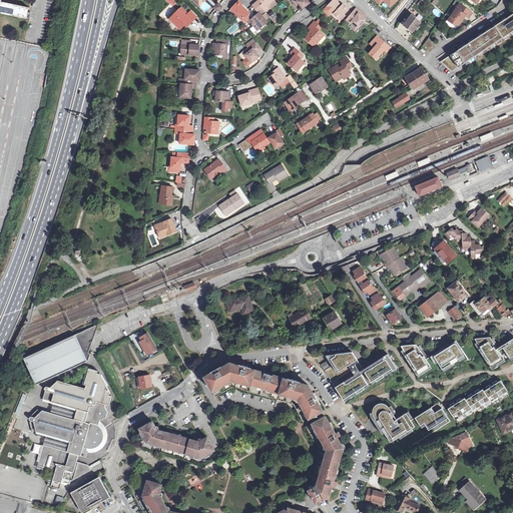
[(0,0),(0,12),(26,18),(28,7),(1,2),(1,0),(0,0)]
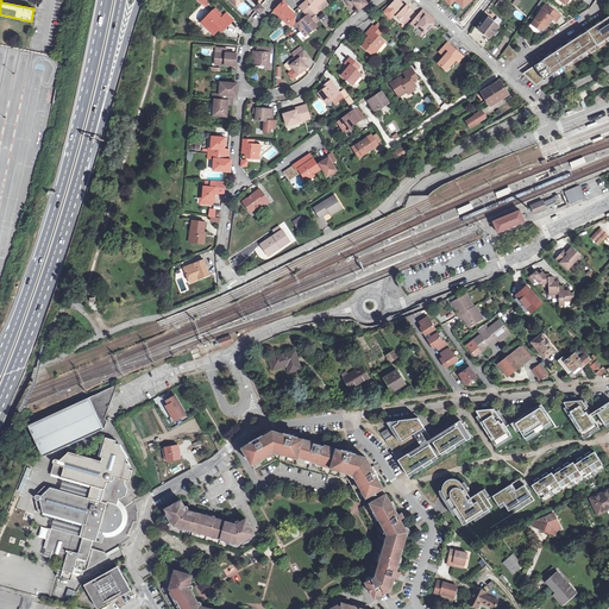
[(275,10),(288,24),(296,16),(286,5),(287,4),(284,0),(275,10)]
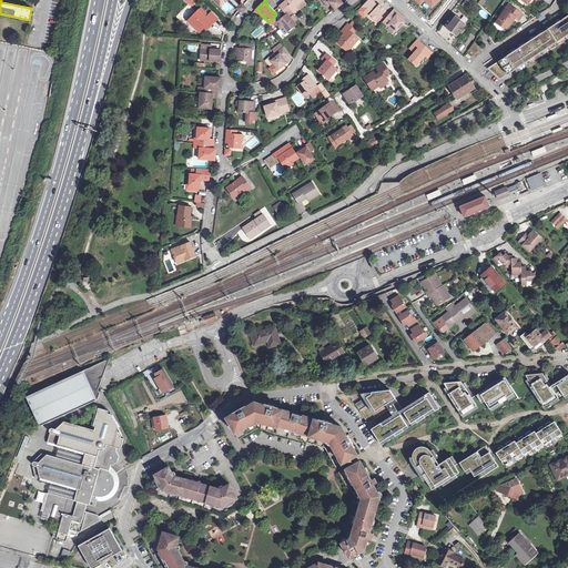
[(287,0),(288,1),(285,3),(288,7),(294,12),(297,9),(295,7),(303,0),(287,0)]
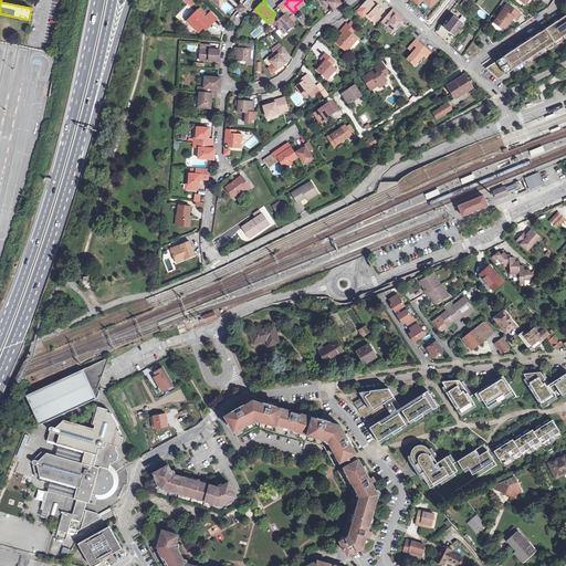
[(326,0),(329,3),(334,9),(342,3),(339,0),(326,0)]
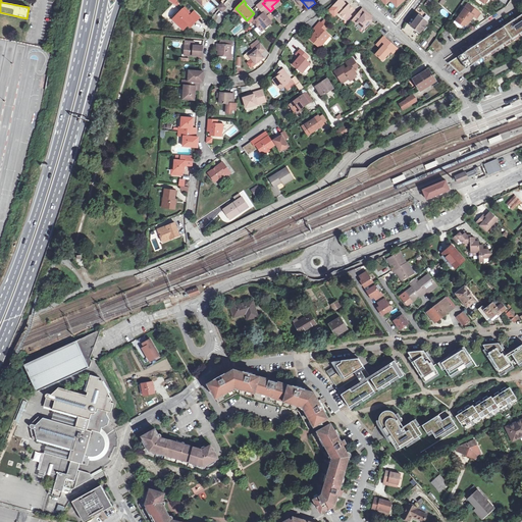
[(350,8),(349,6),(341,0),(338,0),(329,10),(335,15),(338,12),(346,18),(355,9),(352,7),(350,8)]
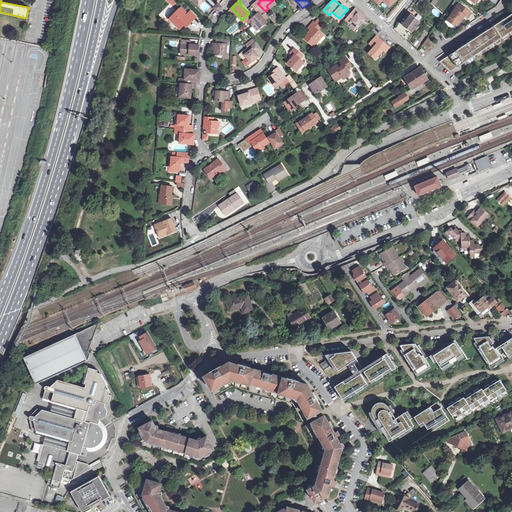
[(469,11),(459,4),(447,20),(453,25),(459,24),(465,16),(469,11)]
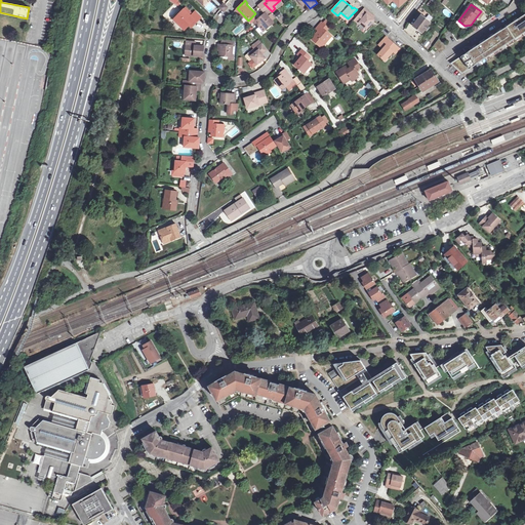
[(267,6),(263,9),(265,11),(260,14),(261,16),(260,17),(258,19),(259,21),(258,24),(258,25),(263,26),(266,29),(274,23),(269,16),(272,13),(272,11),(267,6)]
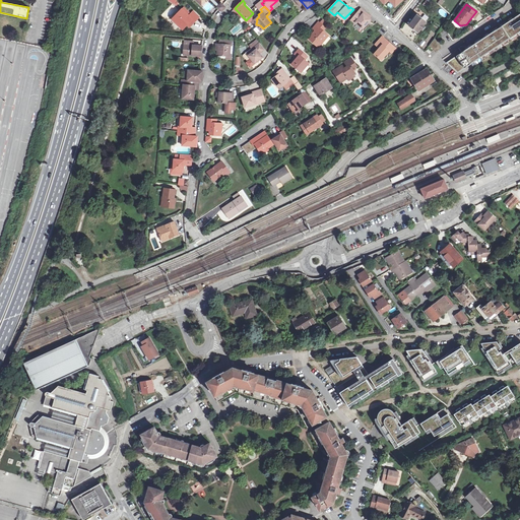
[(184,7),(182,9),(189,16),(191,14),(184,7)]
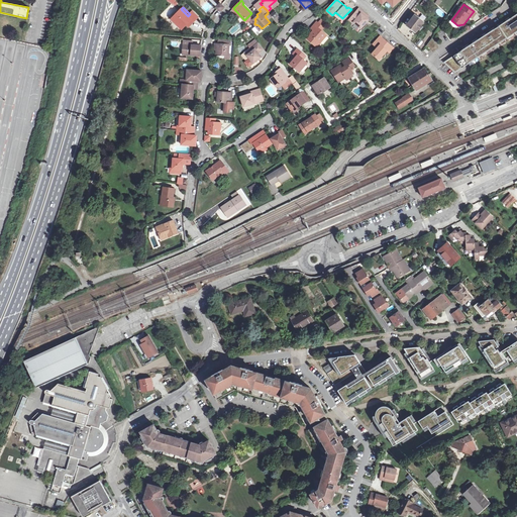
[(364,15),(365,13),(358,8),(349,19),(353,23),(354,22),(360,27),(369,19),(368,18),(364,15)]
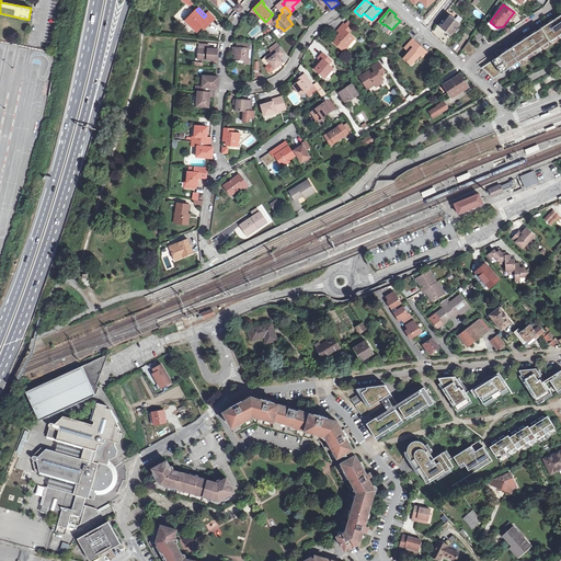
[(204,18),(196,10),(187,20),(198,31),(203,25),(206,29),(209,24),(207,22),(209,19),(213,22),(215,19),(209,12),(206,15),(204,18)]
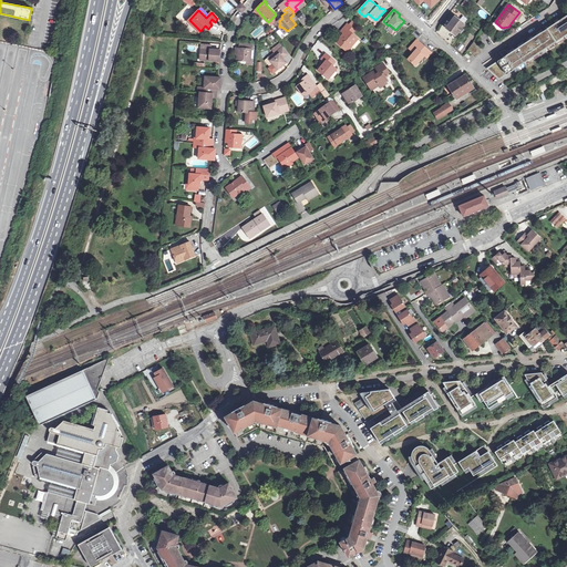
[(566,34),(566,14),(496,62),(505,75),(566,34)]
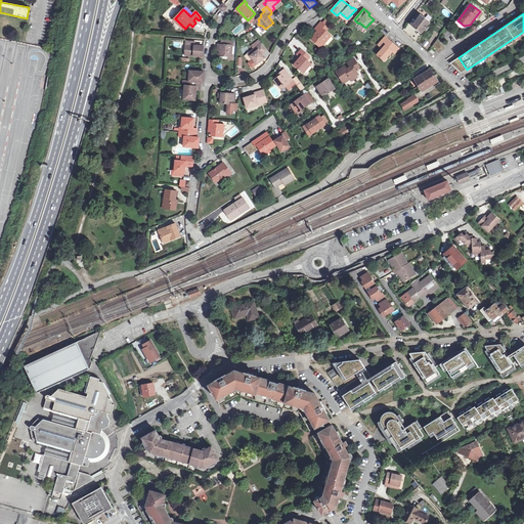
[(421,15),(412,26),(421,32),(424,29),(426,30),(428,27),(426,26),(429,23),(421,15)]
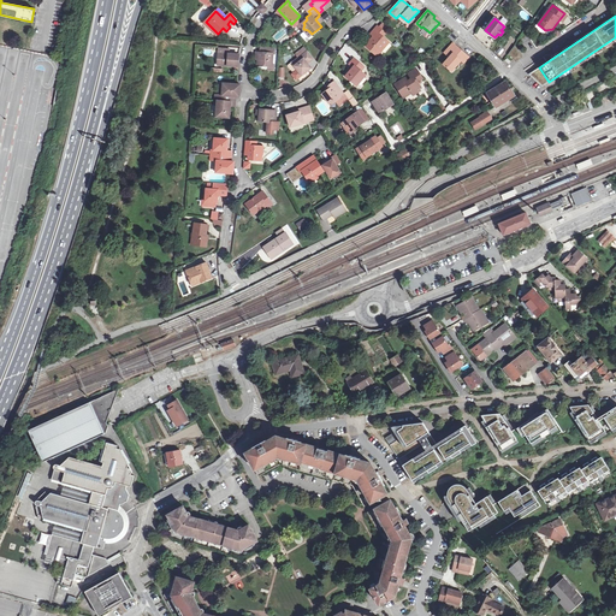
[(381,35),(384,31),(378,25),(372,34),(374,35),(372,39),(373,40),(367,46),(375,53),(379,48),(381,51),(389,41),(384,36),(381,35)]
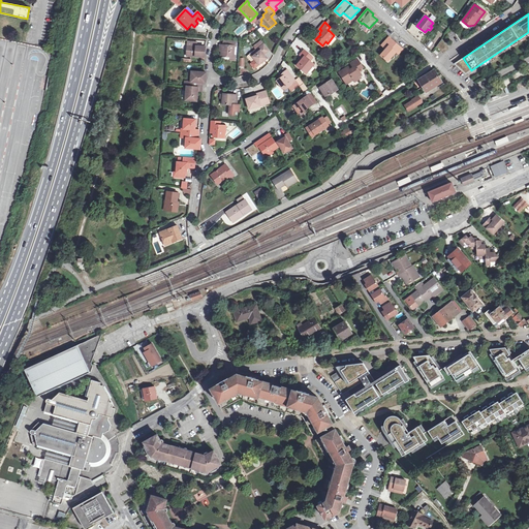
[(238,36),(247,28),(242,24),(234,32),(238,36)]
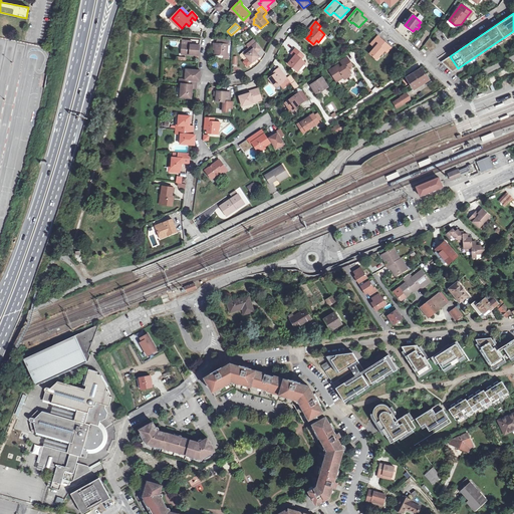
[(251,37),(248,32),(242,36),(245,41),(251,37)]
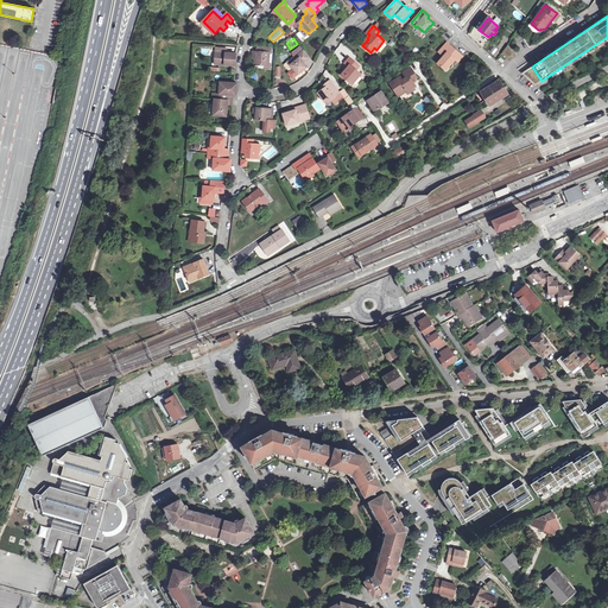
[(451,50),(454,48),(448,43),(439,52),(444,57),(438,63),(447,70),(456,59),(461,54),(456,50),(454,51),(451,50)]
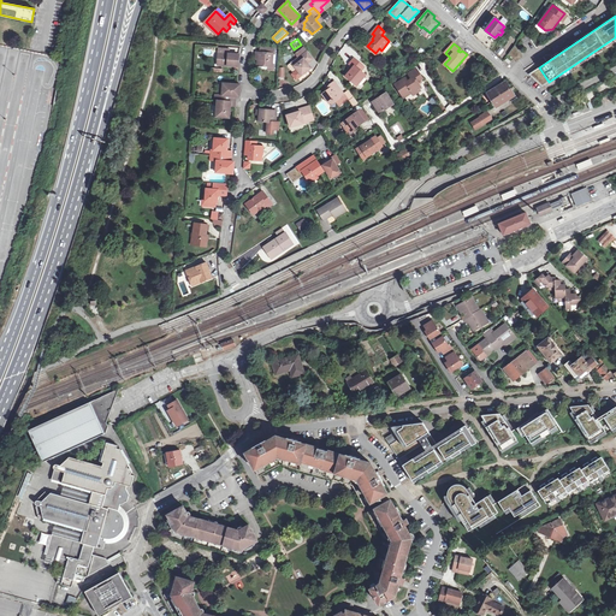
[(308,59),(311,61),(314,58),(304,46),(300,49),(303,54),(298,58),(301,60),(295,65),(302,75),(312,67),(308,63),(306,60),(308,59)]
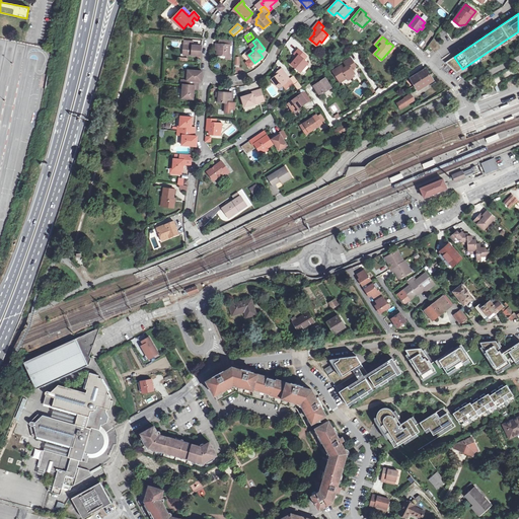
[(434,39),(429,46),(435,52),(441,48),(434,39)]
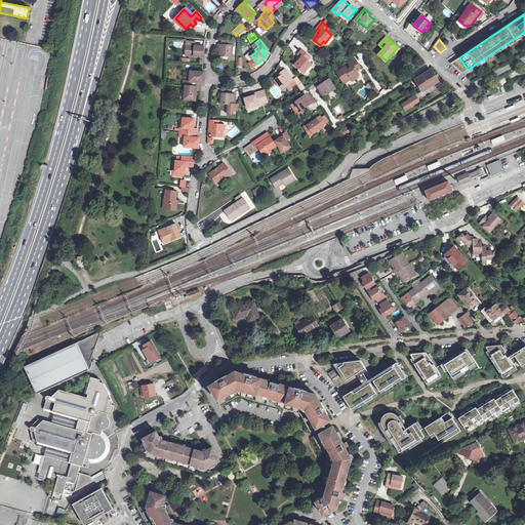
[(204,46),(195,46),(187,45),(186,55),(203,56),(204,46)]
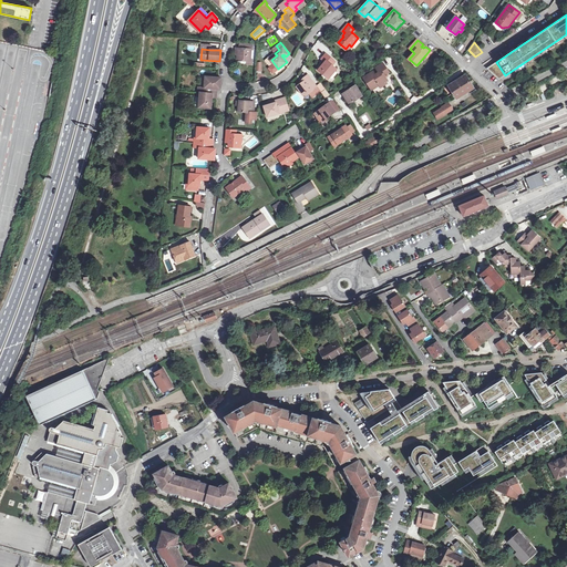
[(251,49),(239,49),(236,49),(236,53),(238,53),(238,54),(238,60),(247,61),(251,61),(251,60),(251,49)]
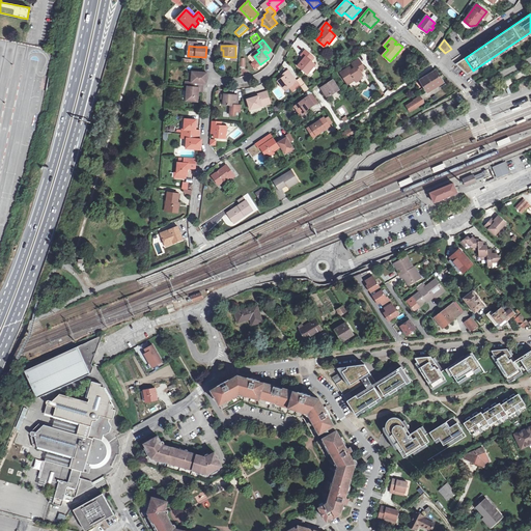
[(299,65),(308,74),(315,64),(311,61),(314,58),(306,50),(301,55),(305,58),(299,65)]
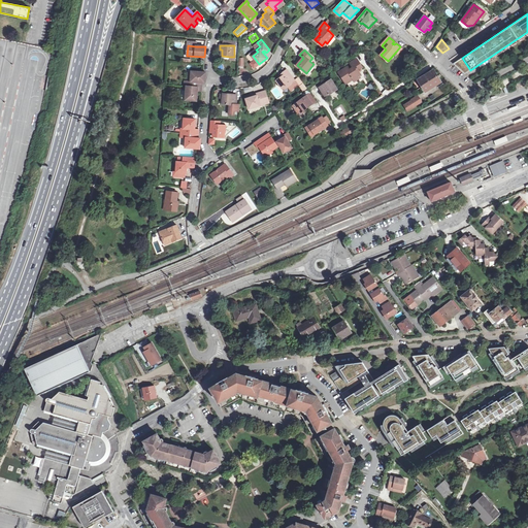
[(470,70),(462,58),(454,64),(465,74),(470,70)]
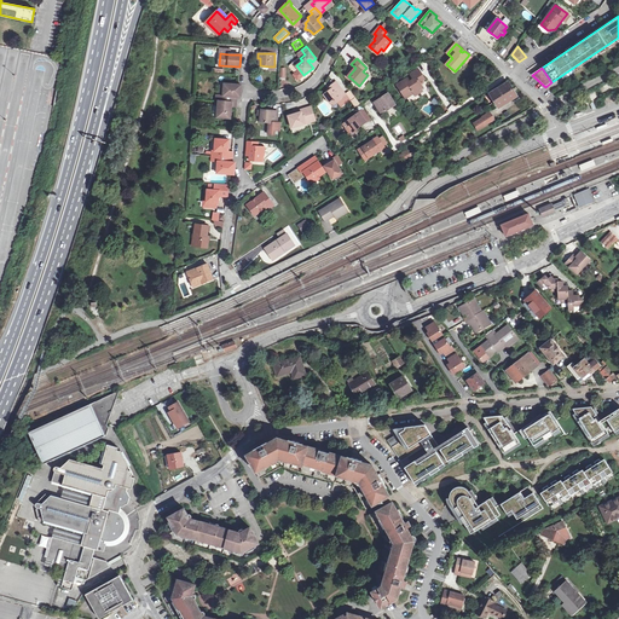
[(408,82),(405,79),(400,82),(403,86),(399,88),(406,98),(414,93),(415,96),(422,91),(421,88),(417,84),(420,82),(424,79),(420,70),(411,76),(414,79),(410,81),(408,82)]
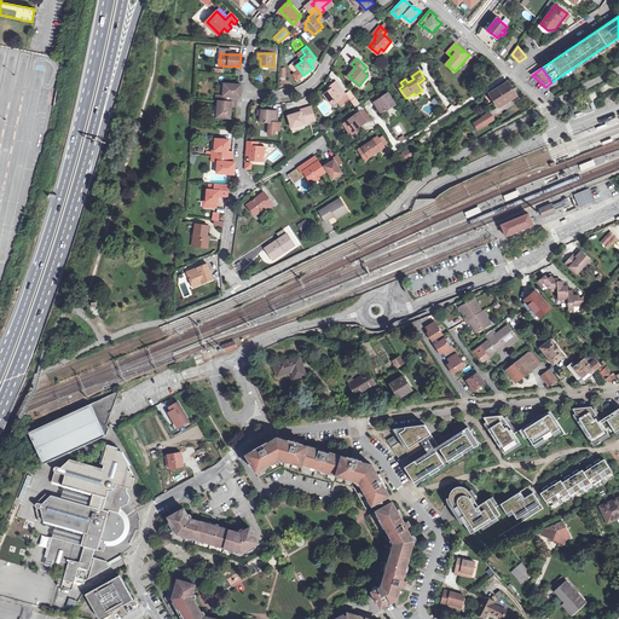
[(334,88),(329,91),(324,94),(331,104),(336,100),(337,102),(339,102),(342,106),(350,100),(346,94),(336,82),(331,86),(334,88)]
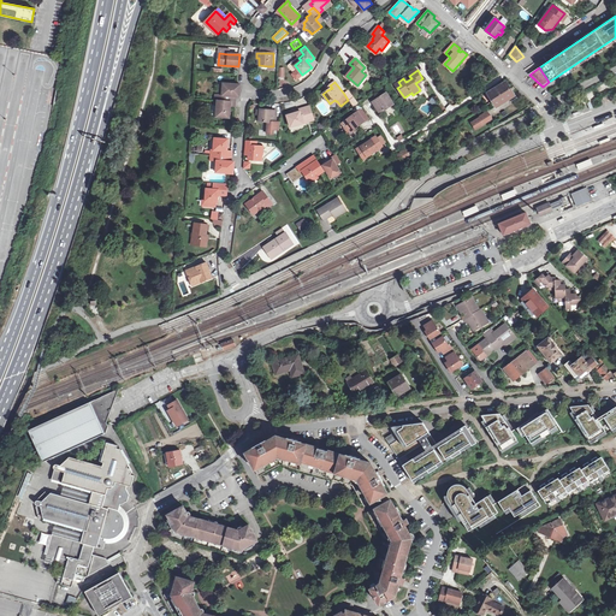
[(514,95),(505,82),(487,93),(496,107),(514,95)]
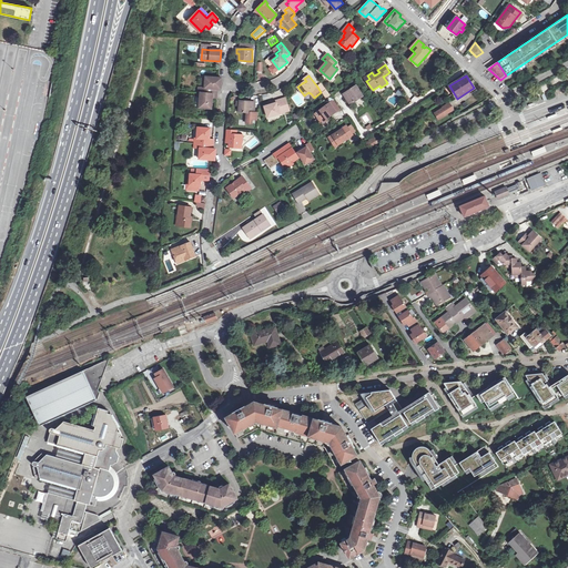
[(221,89),(222,78),(206,77),(205,88),(199,87),(199,92),(217,93),(217,89),(221,89)]
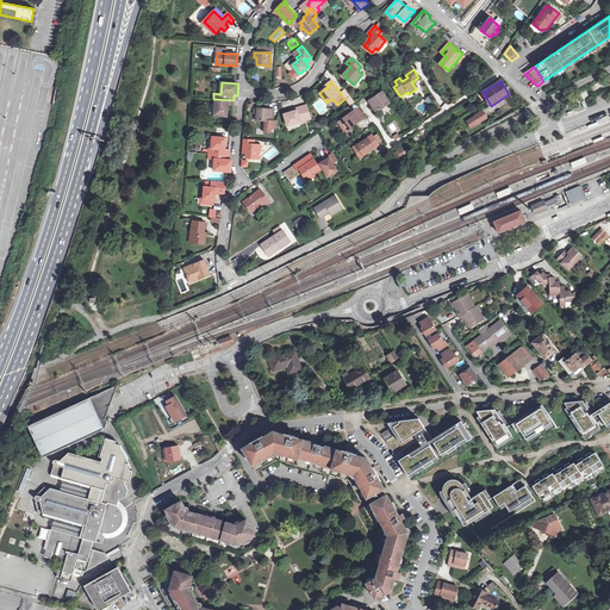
[(346,89),(341,93),(344,99),(350,106),(355,103),(346,89)]
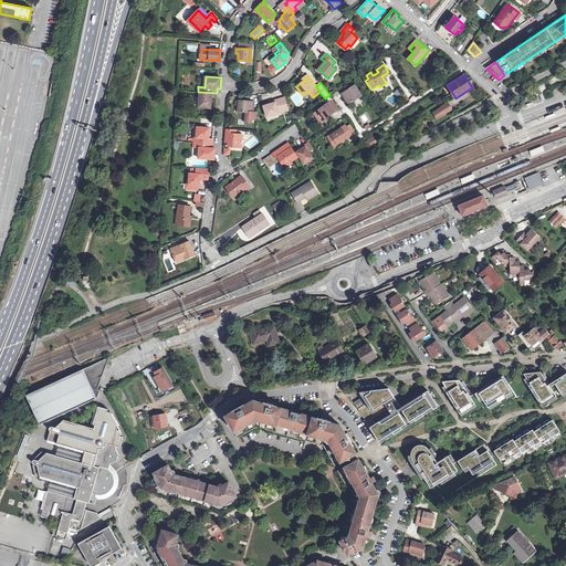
[(360,94),(355,85),(342,93),(349,104),(354,101),(353,100),(360,94)]
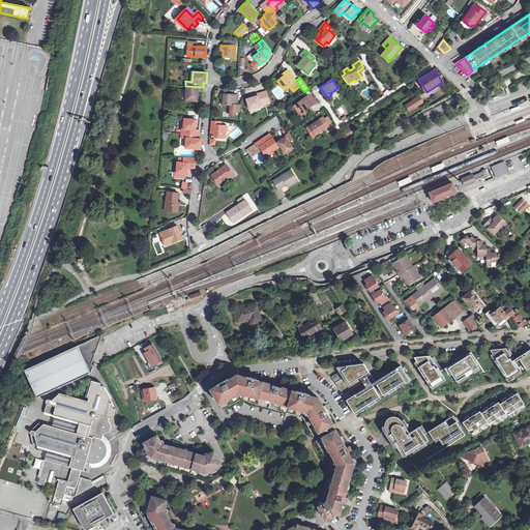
[(373,90),(379,85),(376,81),(369,86),(373,90)]
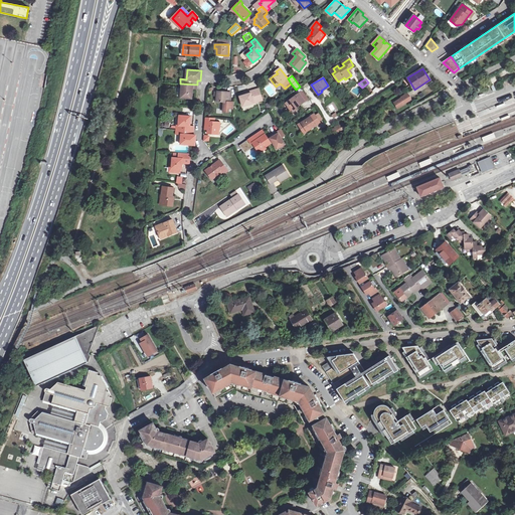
[(197,84),(180,83),(179,88),(181,88),(181,98),(192,99),(193,89),(196,89),(197,84)]
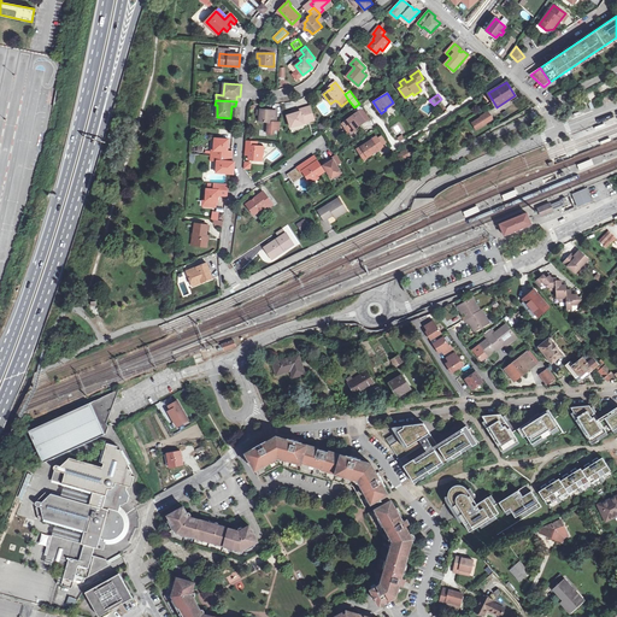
[(300,112),(295,113),(288,116),(292,127),(311,121),(306,107),(300,110),(300,112)]
